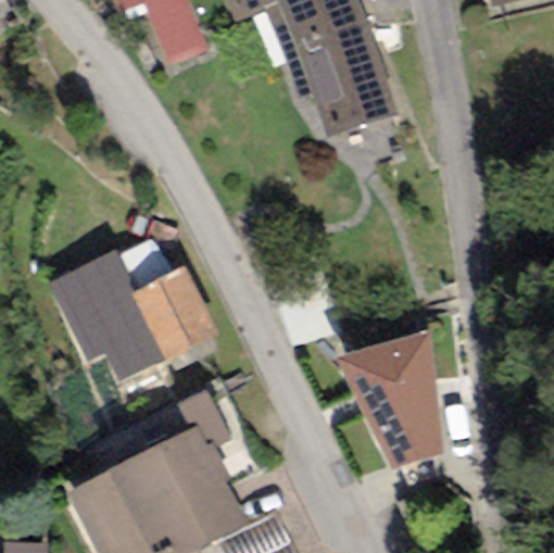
[(114,0),(118,10),(145,0),(170,63),(209,47),(187,0),(114,0)]
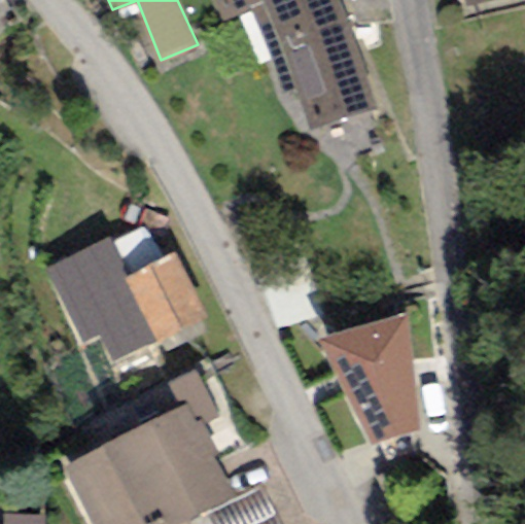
[(213,0),(221,18),(250,7),(284,90),(294,86),(311,126),(376,106),(336,0),(213,0)]
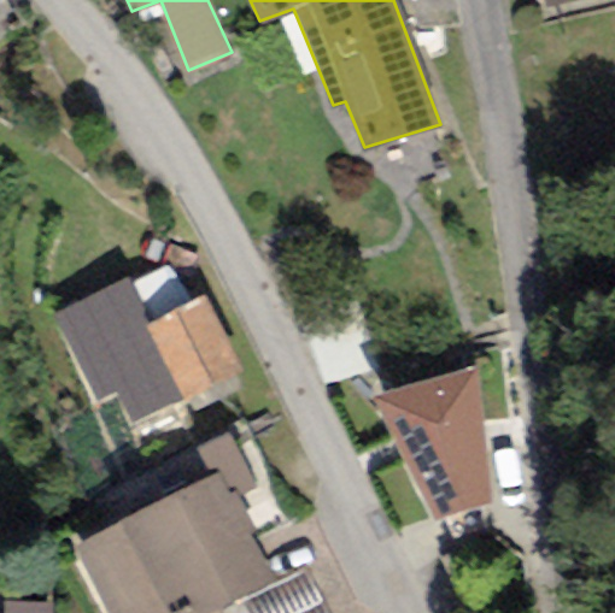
[(145,325),(193,301),(169,253),(48,313),(93,404),(117,393),(133,423),(182,398),(145,325)]
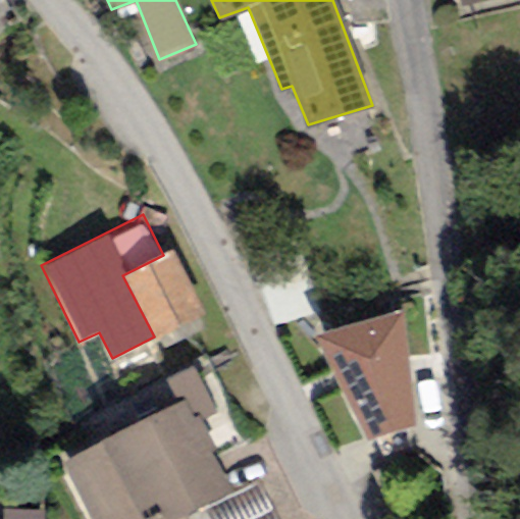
[(205,312),(168,249),(163,255),(122,275),(154,336),(205,312)]
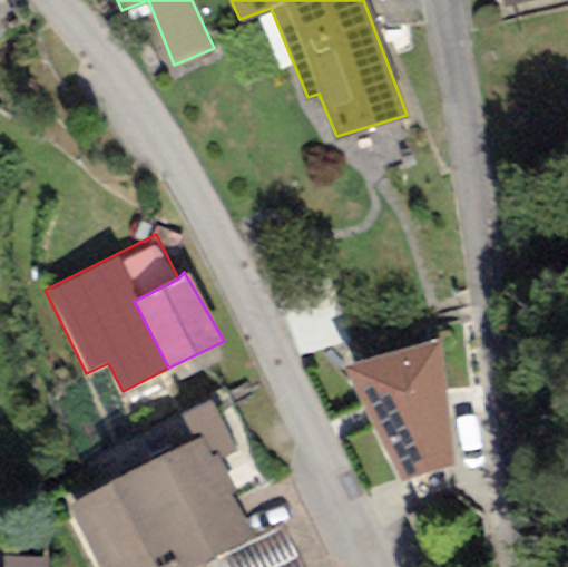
[(440,340),(346,361),(398,478),(454,462),(440,340)]
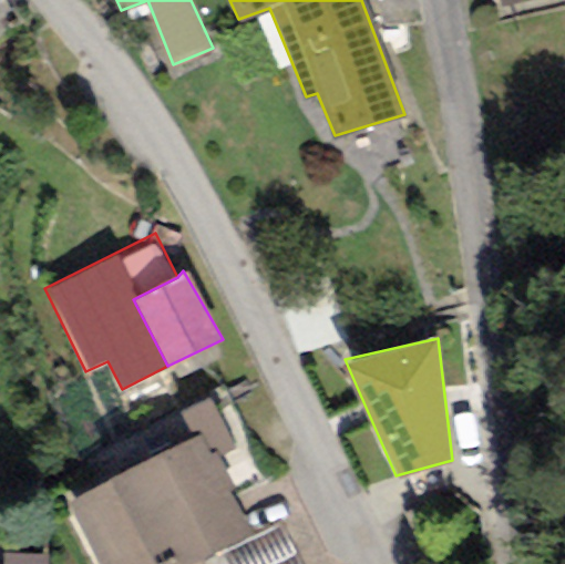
[(197,438),(71,498),(101,563),(197,563),(222,553),(257,536),(218,454),(235,447),(211,396),(184,409),(197,438)]
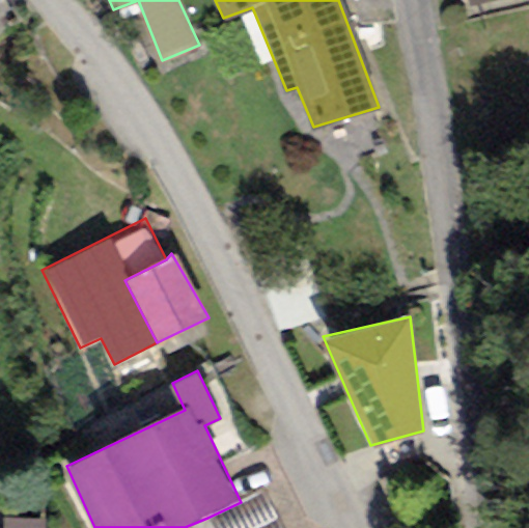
[(283,527),(265,491),(241,502),(207,518),(213,527),(283,527)]
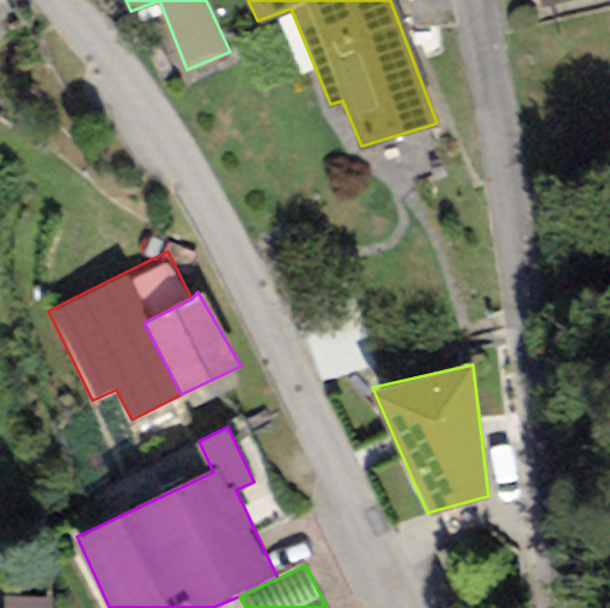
All buildings are outlined.
